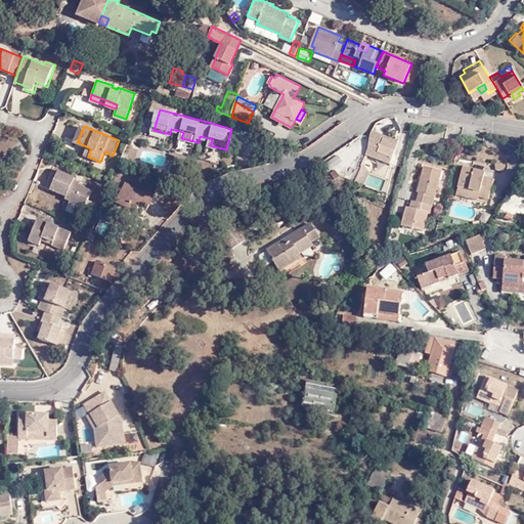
[(394,146),(365,137),(365,139),(393,148),(394,146)]
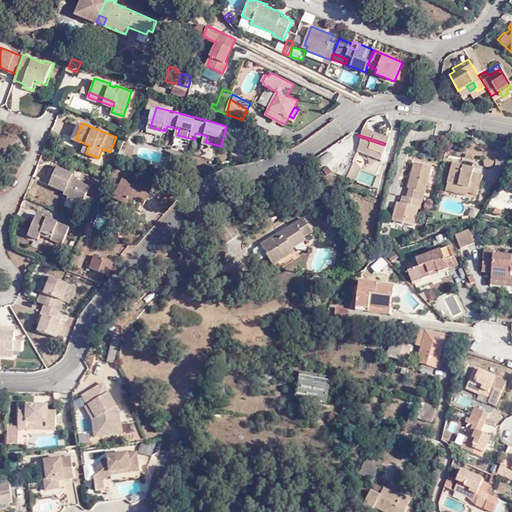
[(357,136),(355,143),(355,151),(354,158),(378,167),(384,145),(357,136)]
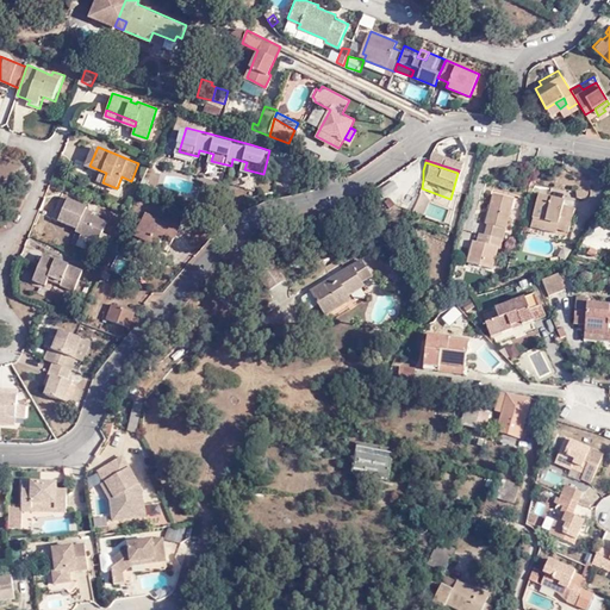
[(97,180),(103,182),(106,173),(100,170),(97,180)]
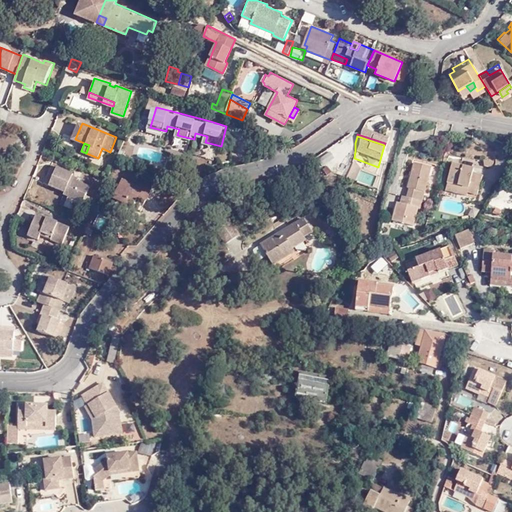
[(338,170),(348,175),(356,162),(346,156),(338,170)]
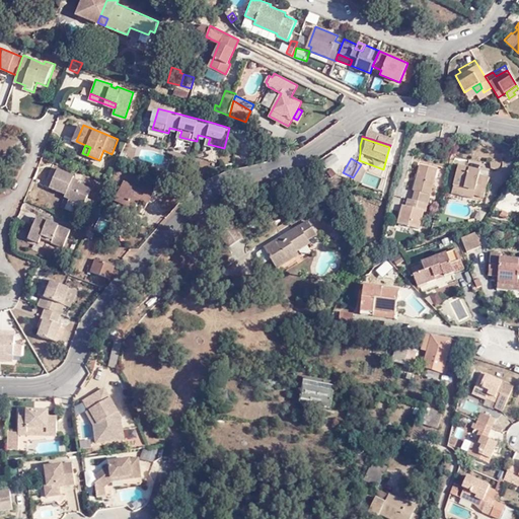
[(398,201),(395,200),(390,218),(411,224),(416,206),(419,207),(430,163),(413,158),(406,182),(409,183),(404,195),(400,194),(398,201)]
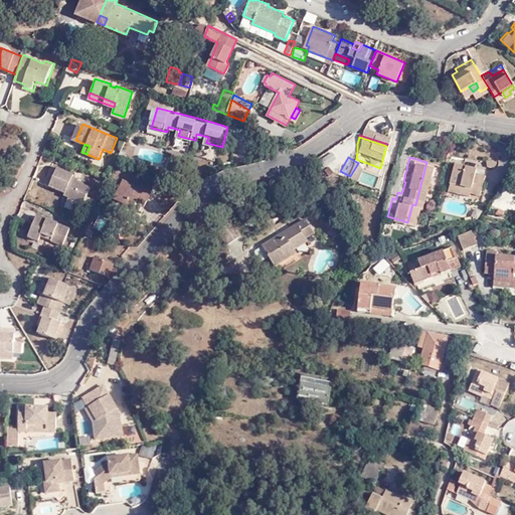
[(462,184),(461,189),(471,191),(477,172),(466,169),(468,165),(447,160),(441,178),(462,184)]
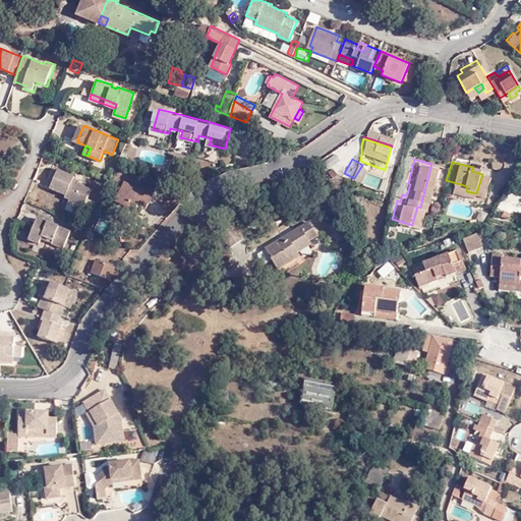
[(364,183),(369,167),(361,165),(356,181),(364,183)]
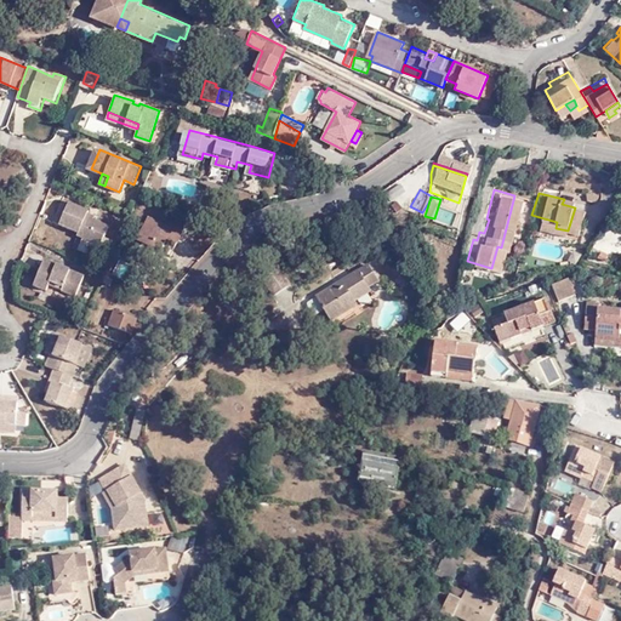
[(102,243),(110,223),(86,212),(89,208),(72,199),(61,222),(79,228),(78,232),(102,243)]
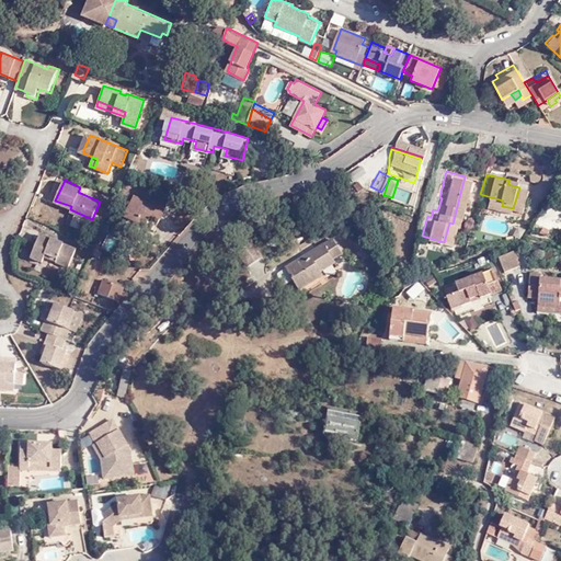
[(160,217),(170,197),(158,191),(152,199),(138,192),(126,212),(133,215),(126,226),(145,236),(151,225),(146,221),(151,212),(160,217)]
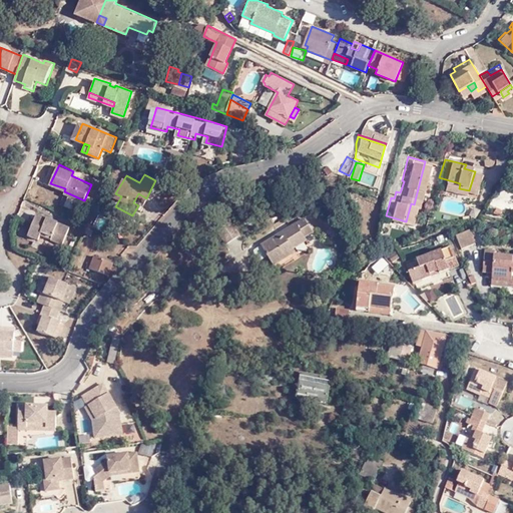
[(437,182),(459,188),(460,183),(439,177),(437,182)]
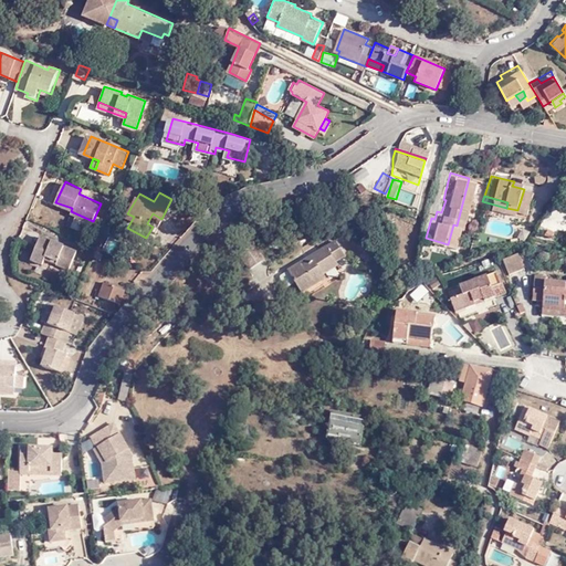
[(42,244),(37,242),(30,257),(43,261),(44,255),(70,265),(76,249),(61,242),(59,247),(53,243),(54,240),(45,236),(42,244)]
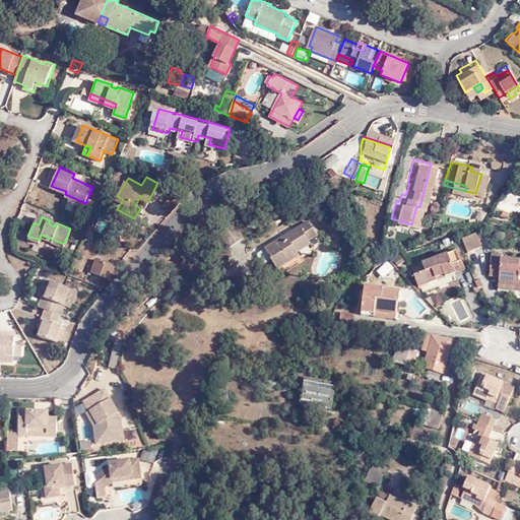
[(218,237),(229,251),(244,242),(234,226),(218,237)]
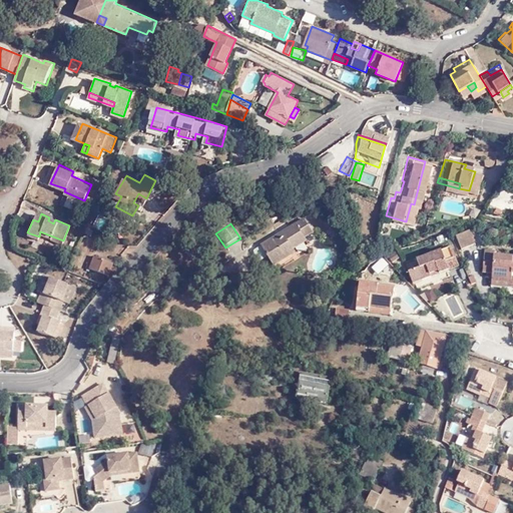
[(301,223),(260,251),(274,270),(295,255),(293,253),(307,244),(304,240),(310,236),(301,223)]
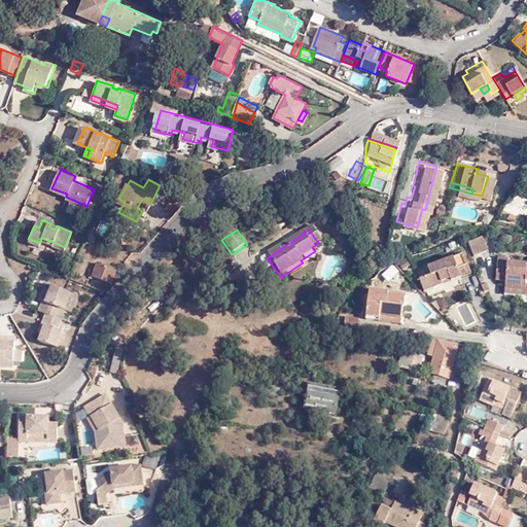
[(481,238),(468,243),(475,256),(487,251),(481,238)]
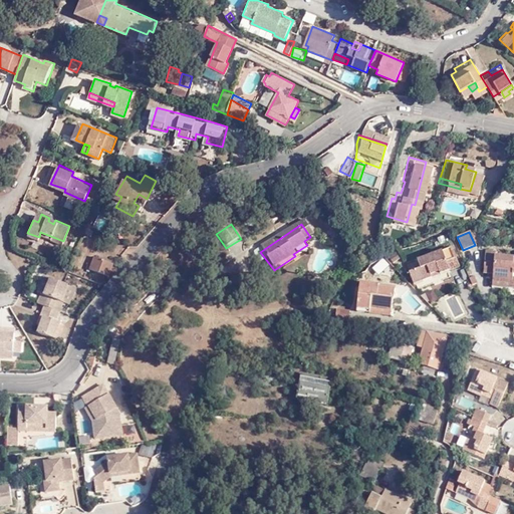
[(448,265),(459,259),(453,245),(420,259),(423,267),(411,272),(417,284),(450,269),(448,265)]
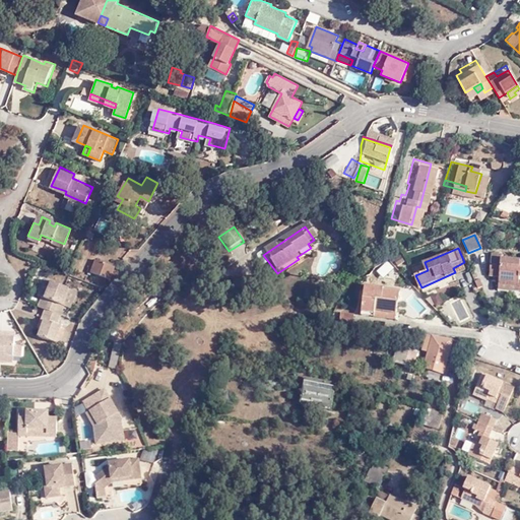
[(108,274),(114,261),(94,255),(93,258),(88,256),(85,265),(108,274)]
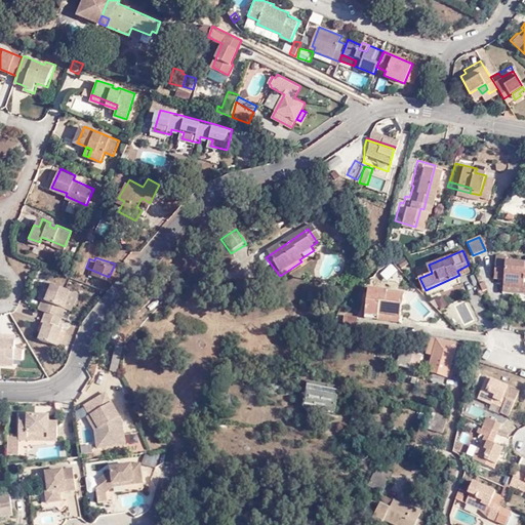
[(398,263),(404,269),(410,265),(403,257),(398,263)]
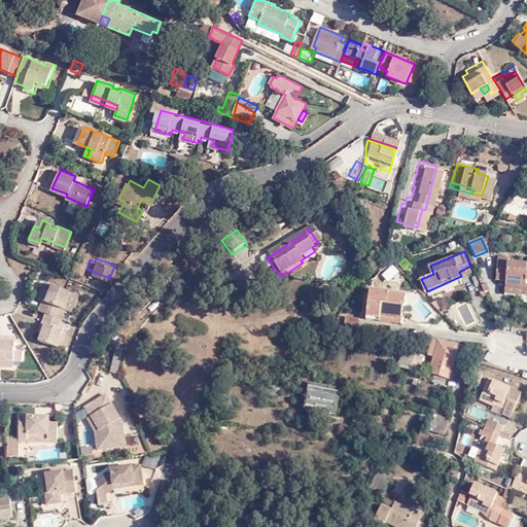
[(526,283),(526,266),(524,266),(524,262),(505,261),(505,258),(497,258),(495,279),(505,280),(504,283),(526,283)]
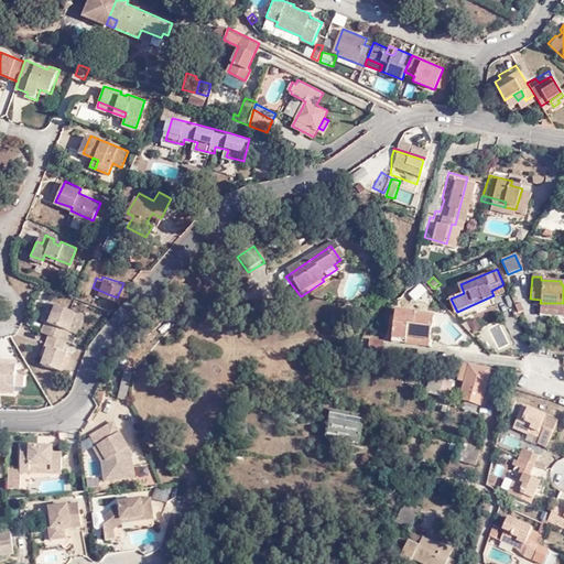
[(410,292),(416,301),(429,292),(422,283),(410,292)]
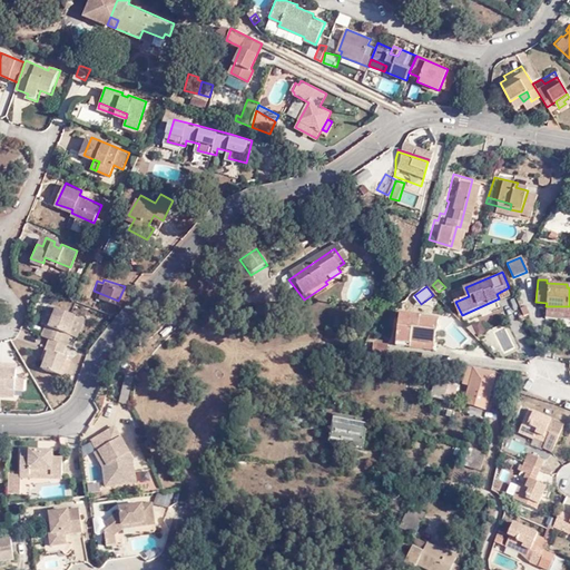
[(511,293),(509,287),(497,294),(499,298),(511,293)]
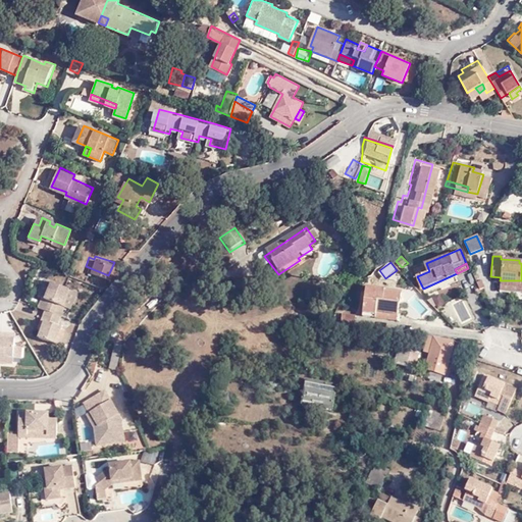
[(45,306),(55,311),(59,301),(62,303),(69,285),(52,279),(50,282),(45,296),(42,294),(38,304),(45,306)]
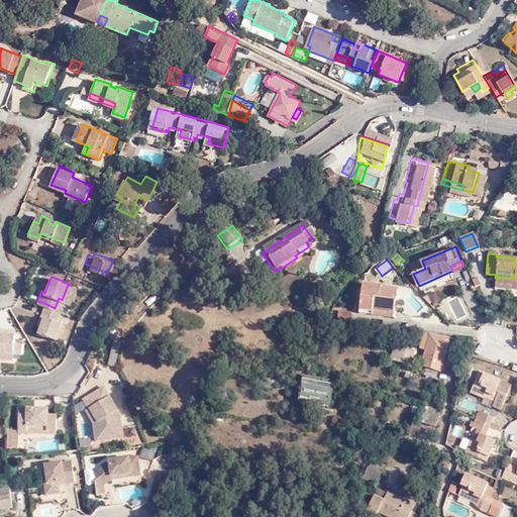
[(46,279),(41,291),(44,293),(49,280),(46,279)]
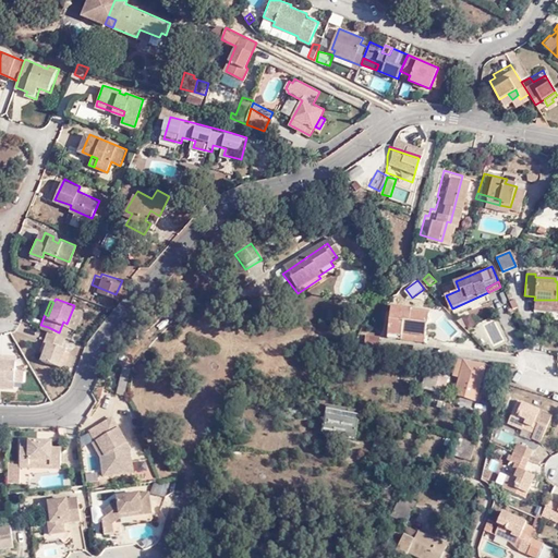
[(74,305),(67,324),(75,327),(83,310),(74,305)]
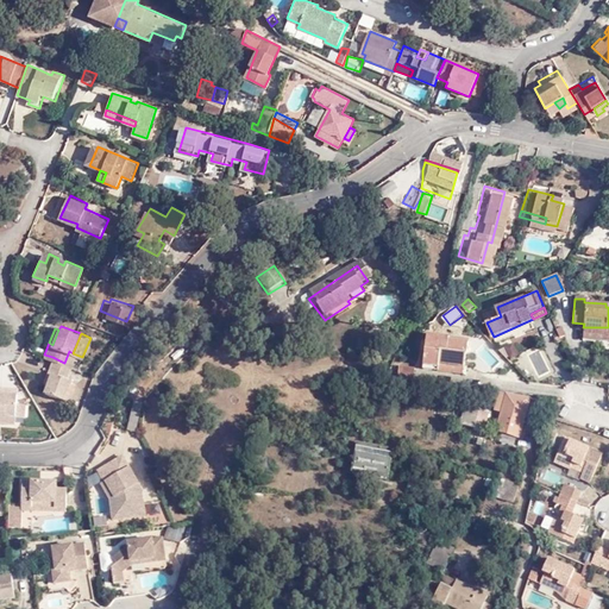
[(444,360),(468,364),(469,355),(472,355),(475,343),(453,340),(454,337),(433,333),(428,366),(443,368),(444,360)]
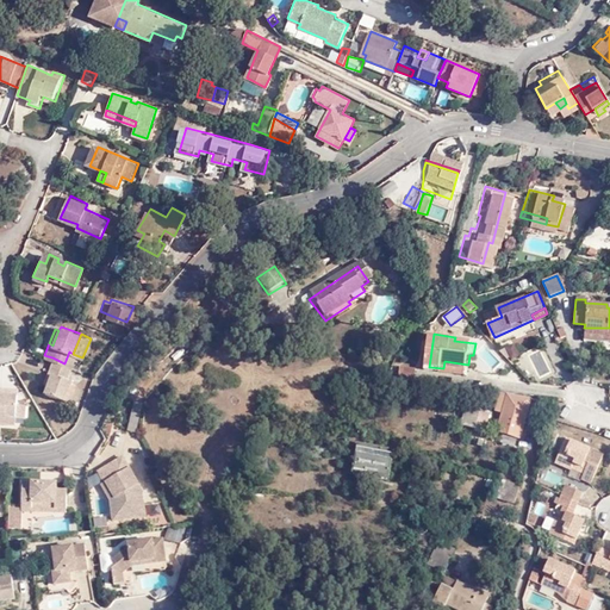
[(517,347),(509,350),(515,363),(523,359),(517,347)]
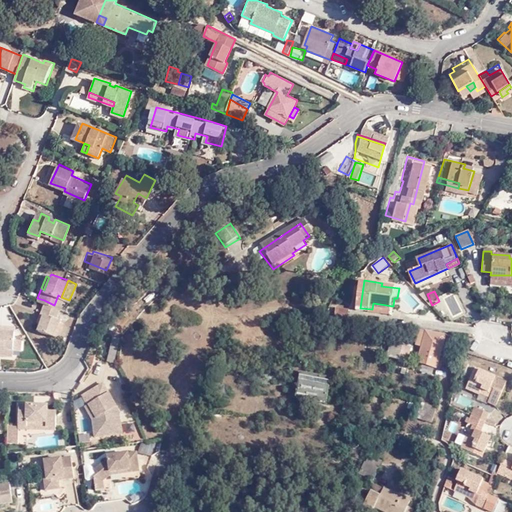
[(459,292),(444,299),(452,316),(467,310),(459,292)]
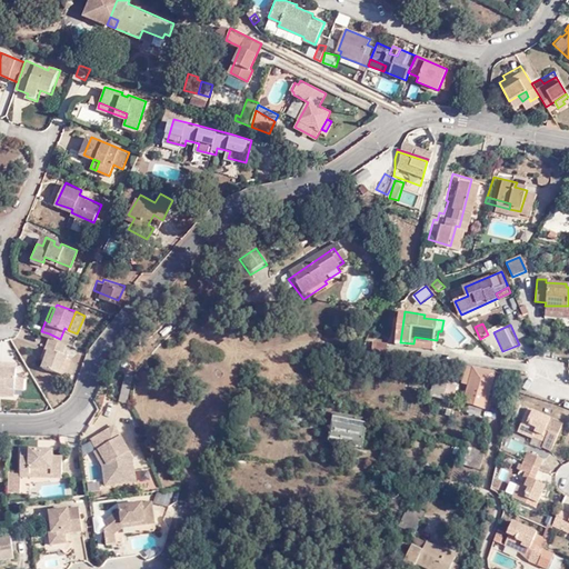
[(62,351),(66,341),(60,339),(49,333),(45,345),(49,347),(45,357),(42,363),(60,371),(65,360),(67,352),(62,351)]
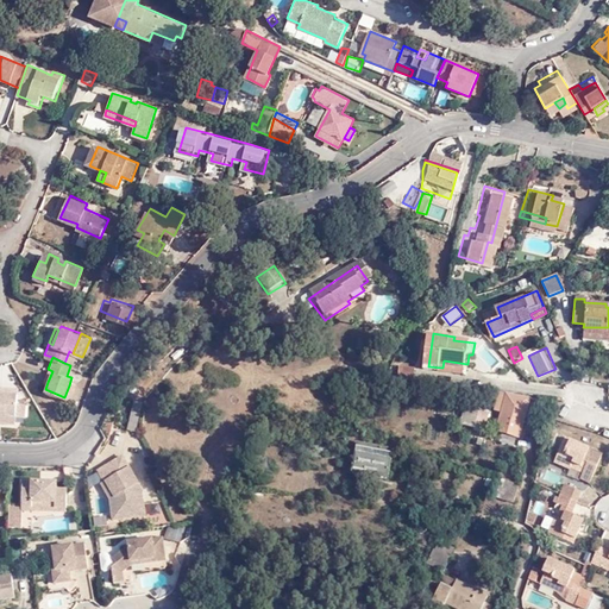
[(468,372),(468,364),(444,360),(443,368),(468,372)]
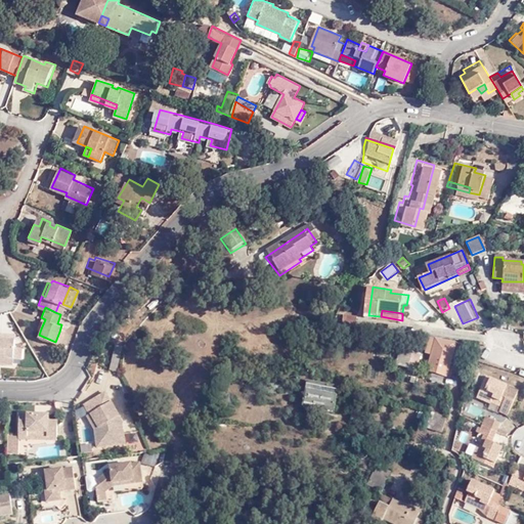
[(361,314),(348,313),(347,322),(360,323),(361,314)]
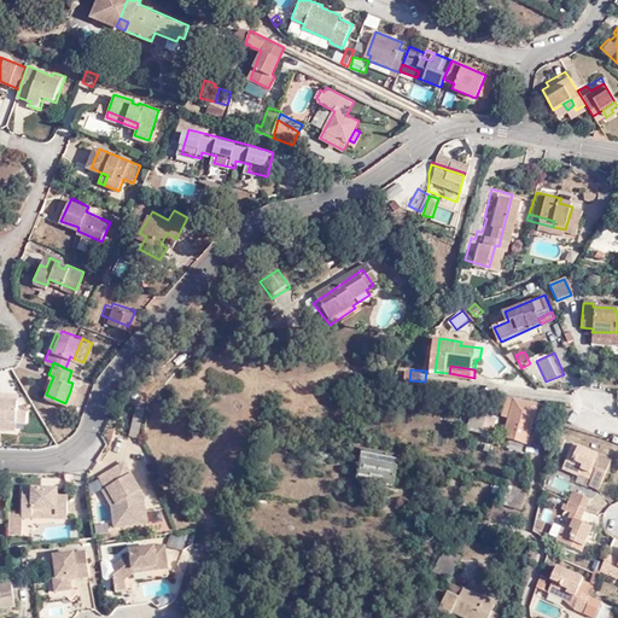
[(0,388),(0,426),(16,427),(17,415),(18,397),(11,397),(0,395),(0,392),(0,391),(0,389),(0,388)]
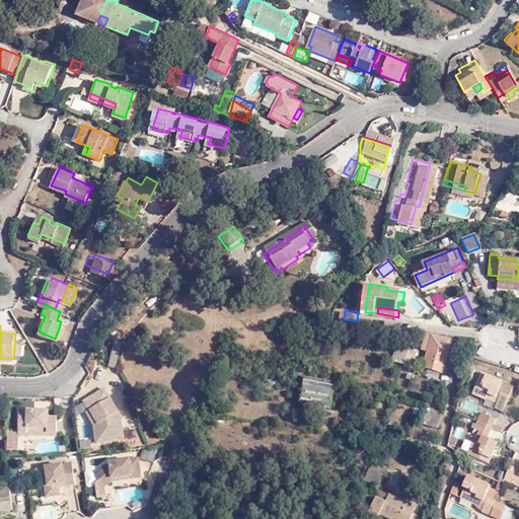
[(63,329),(59,328),(55,339),(59,340),(63,329)]
